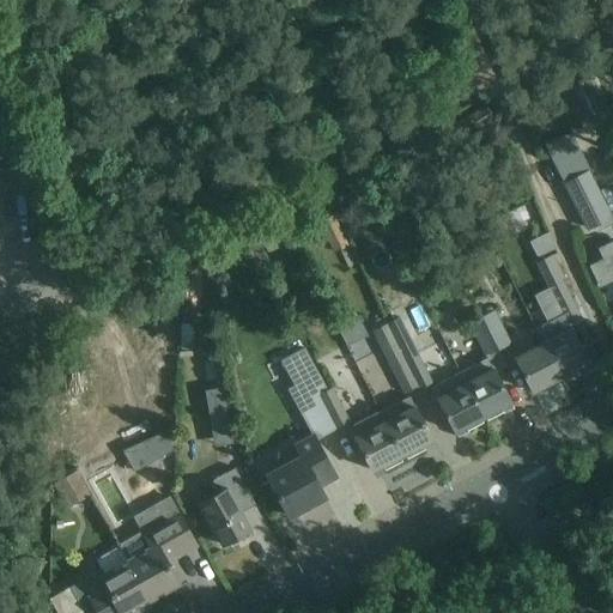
[(607,110),(593,77),(577,83),(592,116),(607,110)]
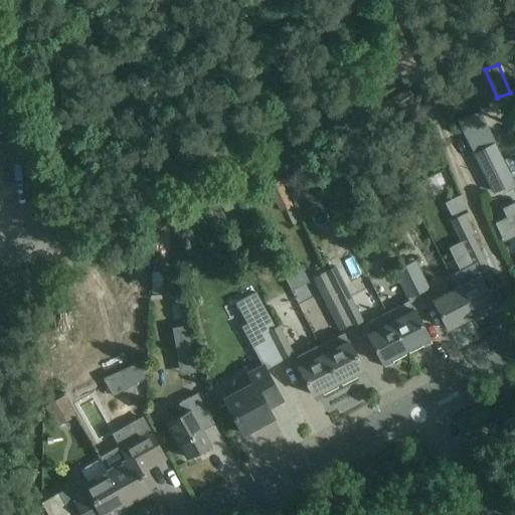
[(458,123),(468,142),(494,194),(514,183),(488,132),(479,112),(458,123)]
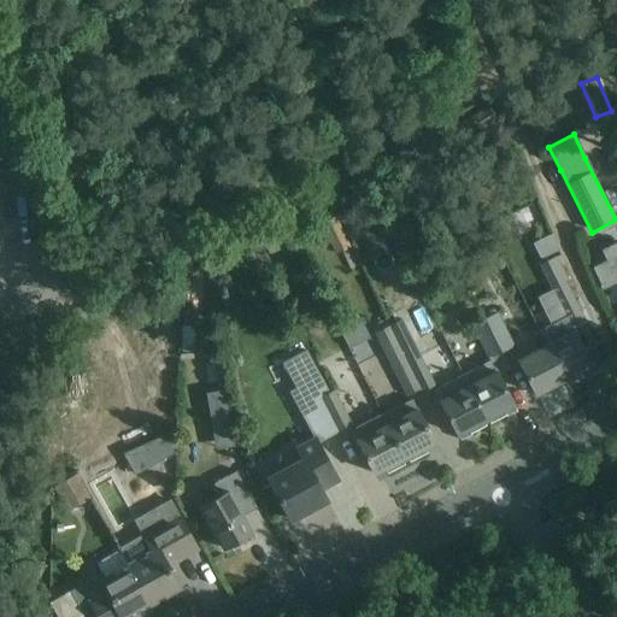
[(513,218),(524,233),(539,222),(528,207),(513,218)]
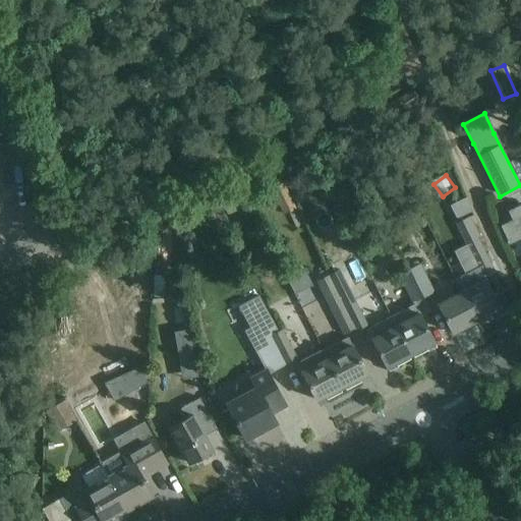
[(296,208),(285,182),(272,188),(283,214),(296,208)]
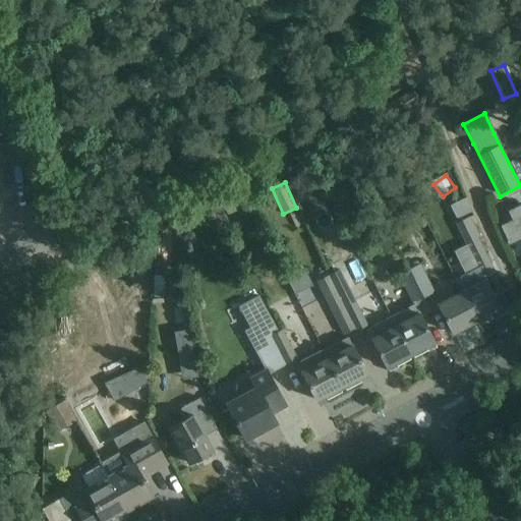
[(353,205),(347,192),(333,199),(340,212),(353,205)]
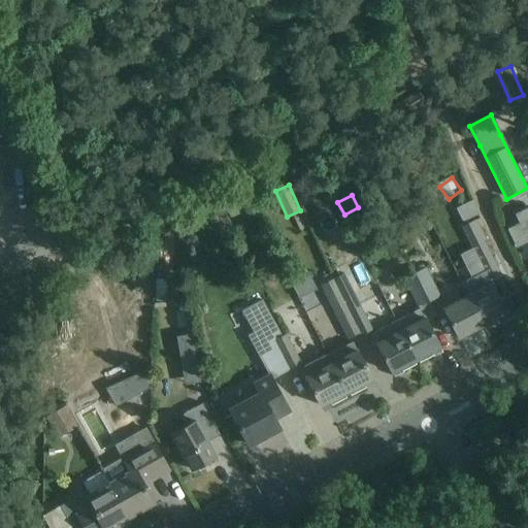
[(472,200),(457,207),(463,221),(477,213),(472,200)]
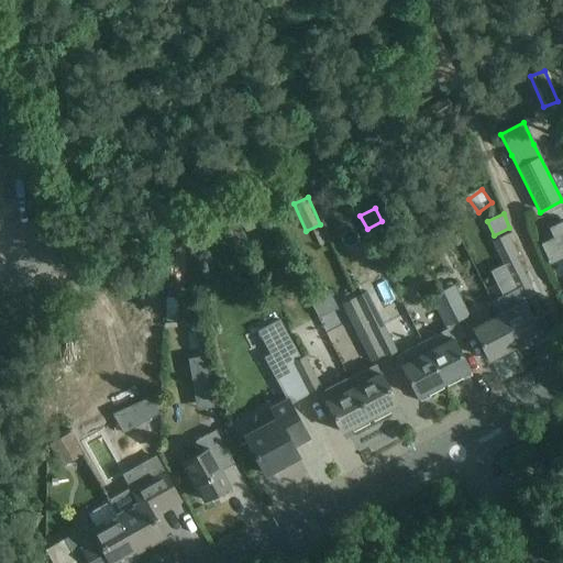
[(562,219),(549,227),(556,242),(562,239),(562,219)]
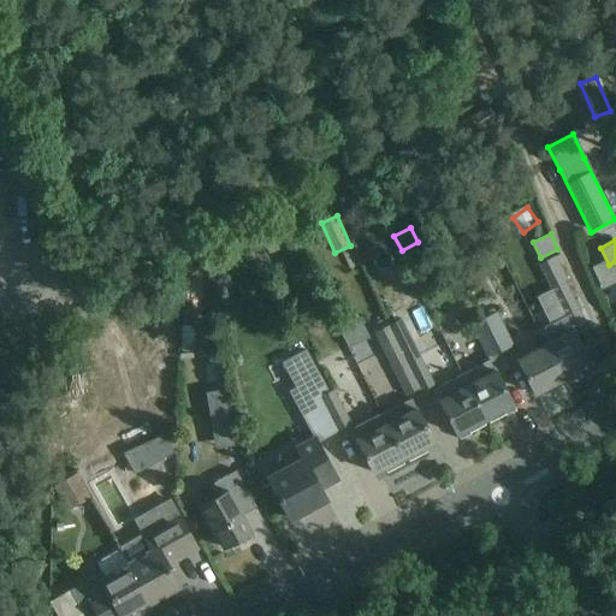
[(566,279),(555,256),(548,260),(539,264),(566,315),(538,330),(546,345),(563,379),(566,384),(594,369),(572,325),(584,319),(573,298),(563,280),(566,279)]
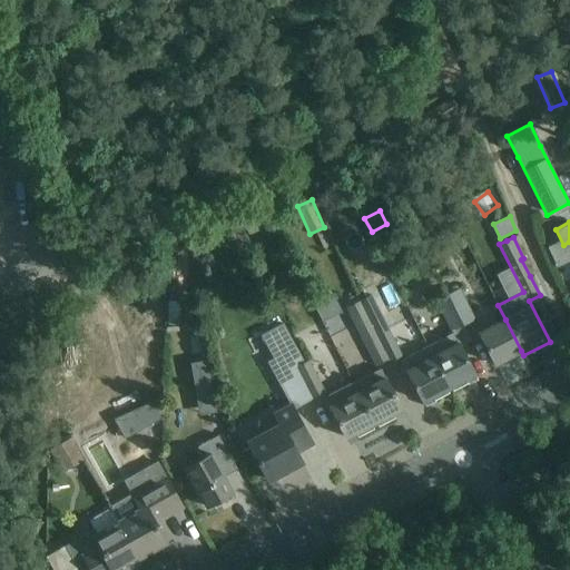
[(445,291),(446,294),(448,294),(463,324),(474,318),(459,287),(458,284),(445,291)]
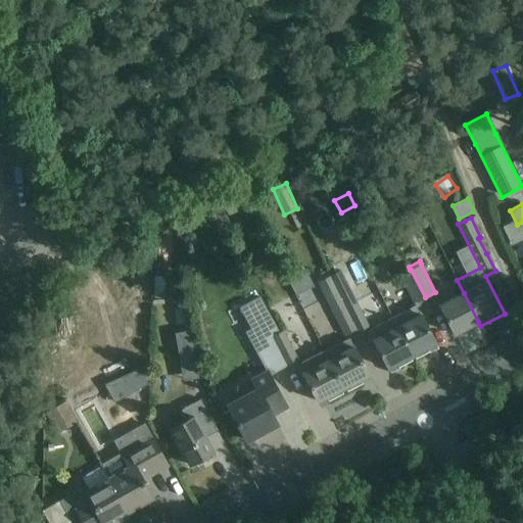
[(432,312),(425,297),(411,270),(410,270),(400,275),(415,304),(392,316),(413,355),(427,348),(430,352),(439,348),(429,330),(423,317),(432,312)]
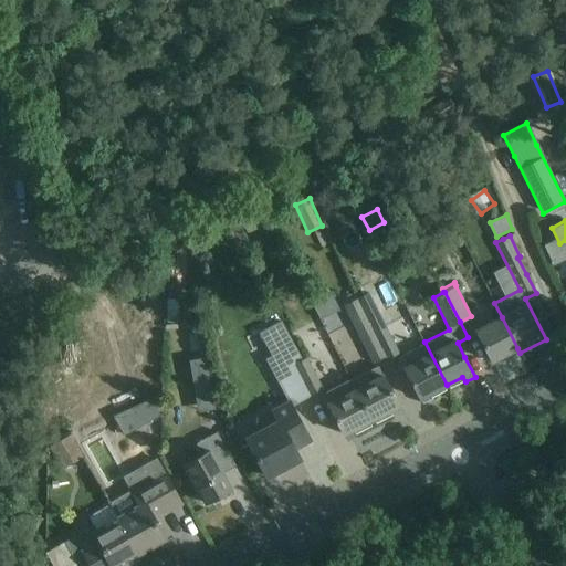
[(368,293),(357,299),(386,356),(387,359),(398,353),(368,293)]
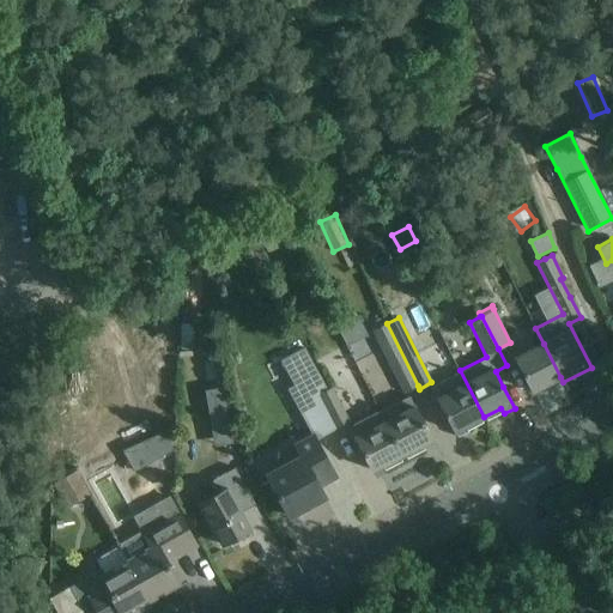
[(174,326),(177,352),(195,350),(192,323),(174,326)]
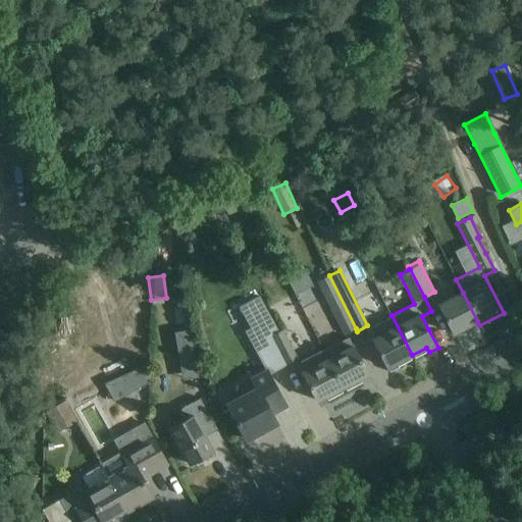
[(356,328),(329,275),(318,281),(345,333),(356,328)]
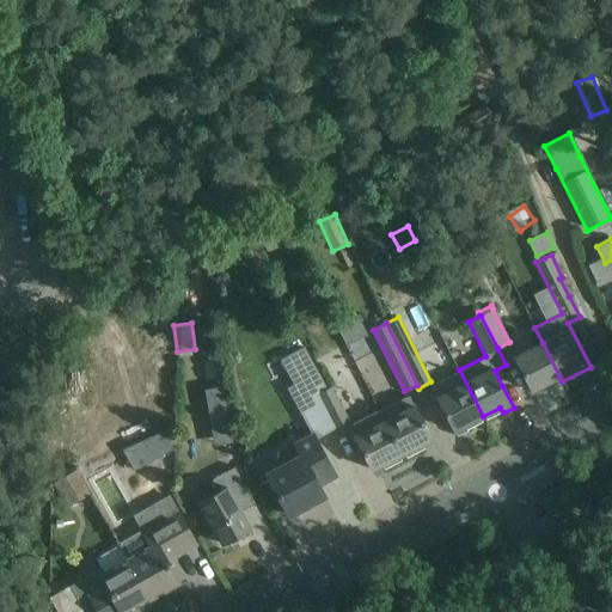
[(532,391),(560,377),(543,343),(516,356),(515,356),(514,356),(532,391)]
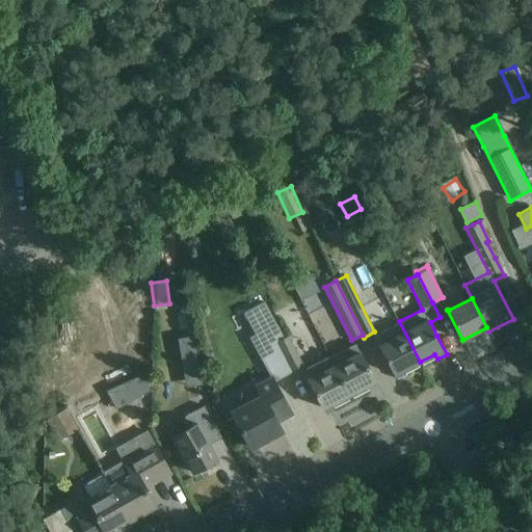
[(264,302),(247,312),(259,334),(249,338),(271,377),(272,377),(274,381),(292,372),(277,342),(284,339),(264,302)]
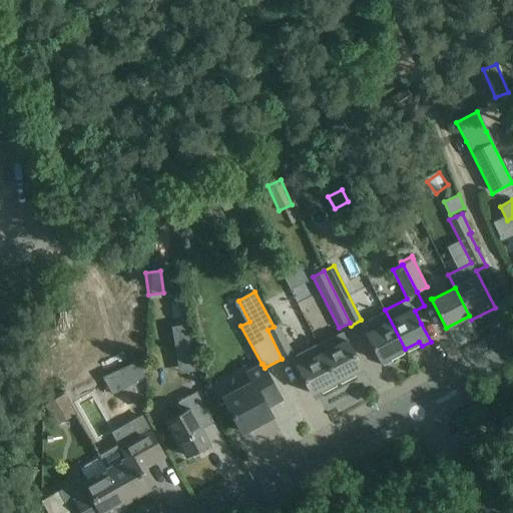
[(405,349),(385,310),(361,322),(374,348),(384,366),(392,361),(390,357),(405,349)]
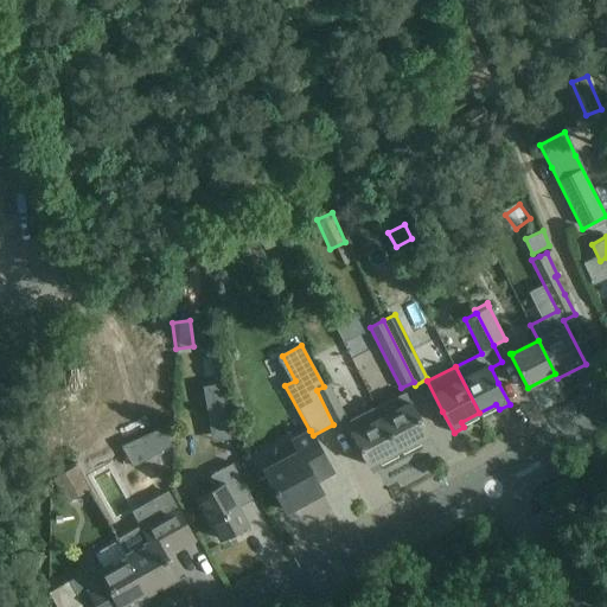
[(205,384),(205,439),(222,438),(221,384),(205,384)]
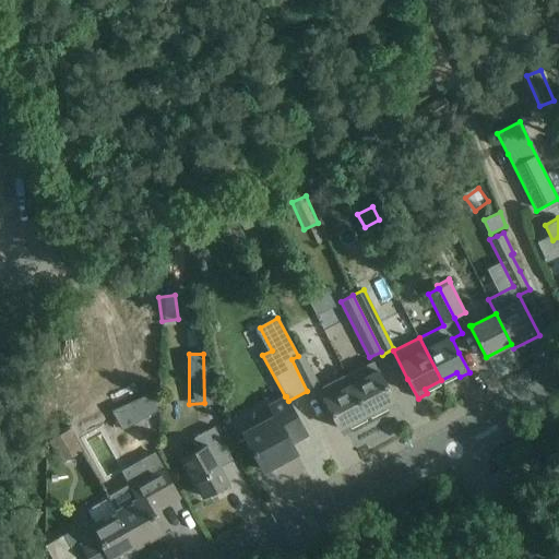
[(298,356),(292,359),(307,391),(319,384),(302,354),(298,356)]
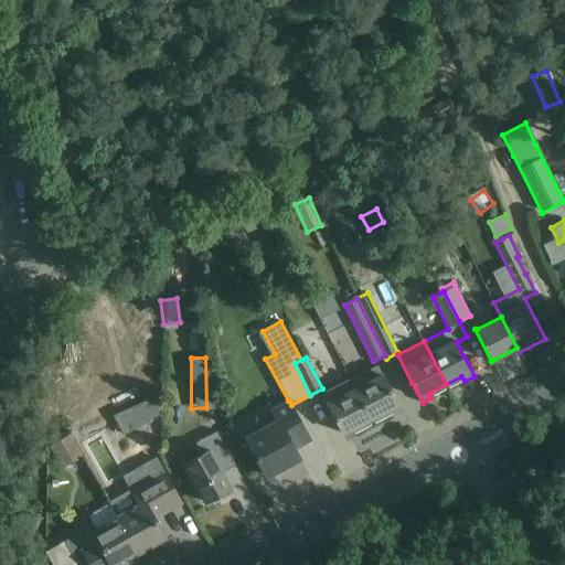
[(398,405),(388,385),(377,364),(350,379),(371,419),(398,405)]
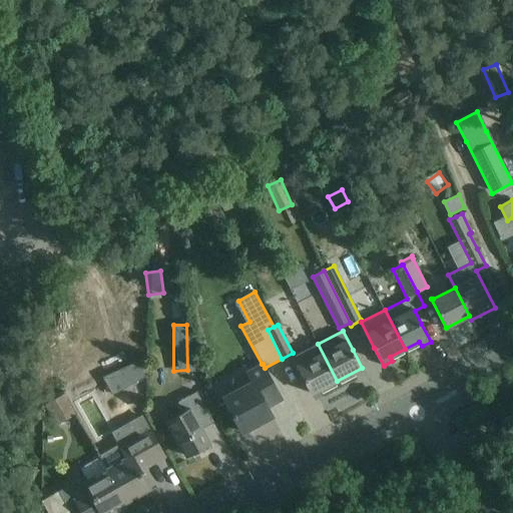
[(337,381),(318,344),(293,357),(313,394),(337,381)]
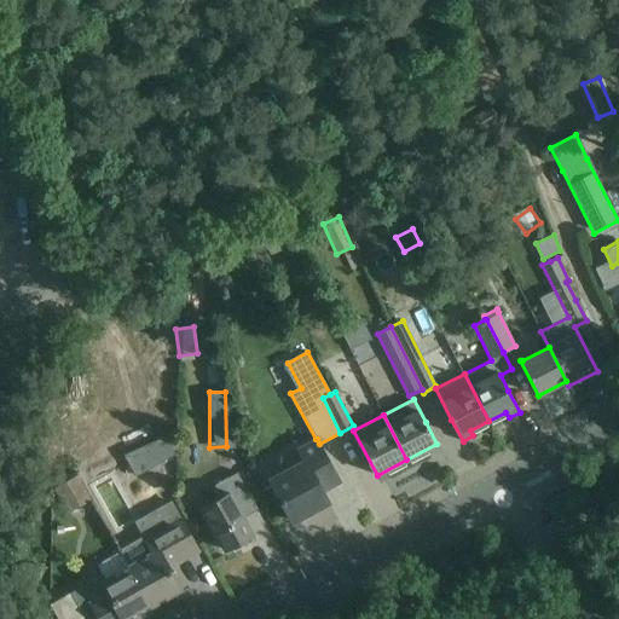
[(163,439),(138,450),(148,467),(171,453),(163,439)]
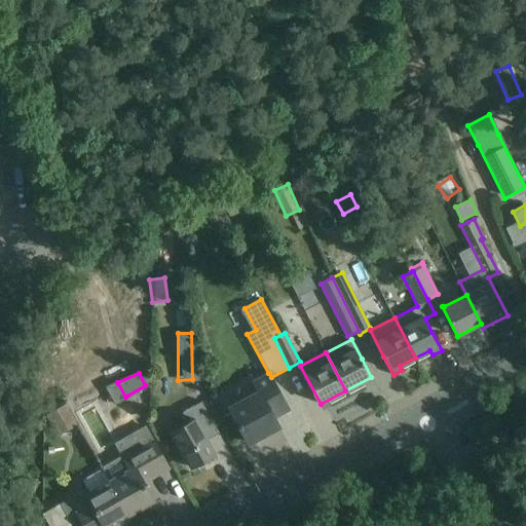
[(257,390),(228,406),(238,425),(249,443),(279,426),(273,416),(289,409),(278,390),(271,377),(269,373),(268,373),(253,381),(257,390)]
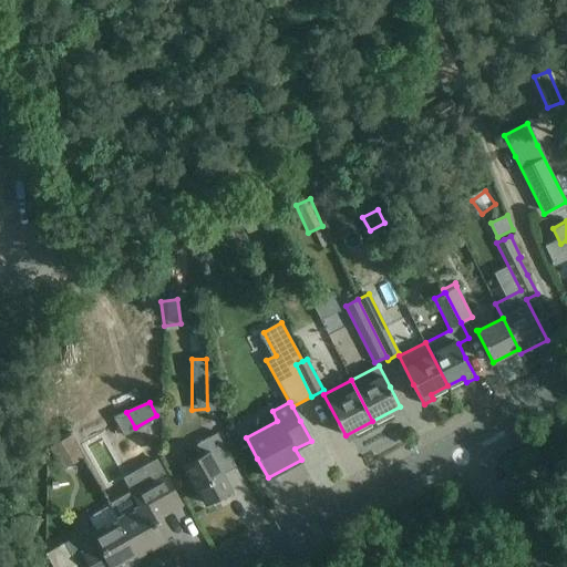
[(199,456),(185,465),(207,504),(232,490),(223,474),(237,466),(218,433),(193,446),(199,456)]
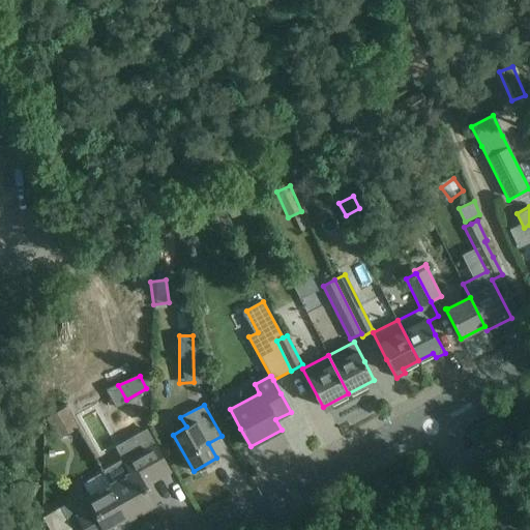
[(110,481),(112,484),(130,518),(154,504),(141,480),(151,474),(154,480),(170,472),(147,432),(131,440),(139,452),(105,472),(110,481)]
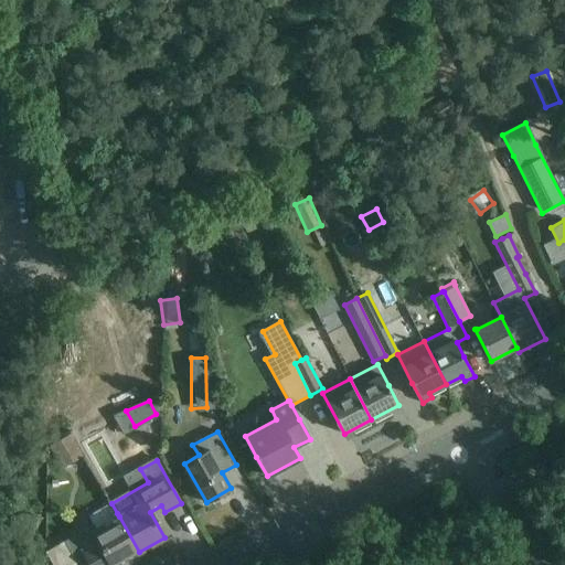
[(127,564),(125,560),(139,552),(119,516),(94,531),(91,525),(64,541),(77,564),(78,563),(77,561),(86,556),(91,564),(121,564),(125,564),(127,564)]
